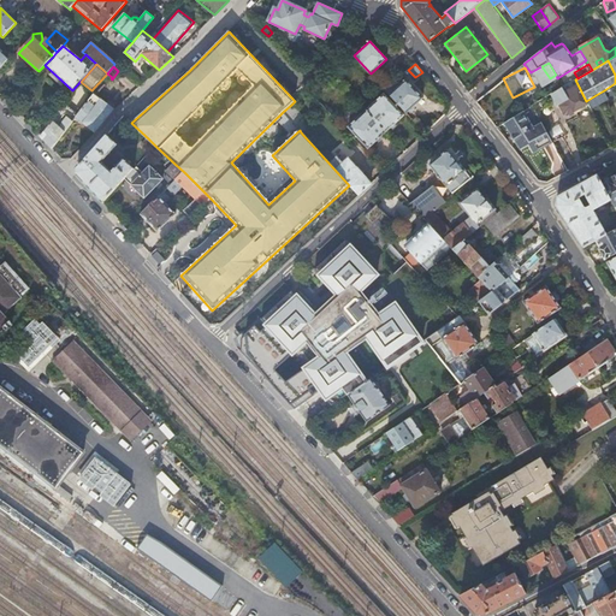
[(562,87),(551,94),(558,105),(564,113),(567,114),(573,111),(574,112),(588,104),(586,101),(575,80),(562,88),(562,87)]
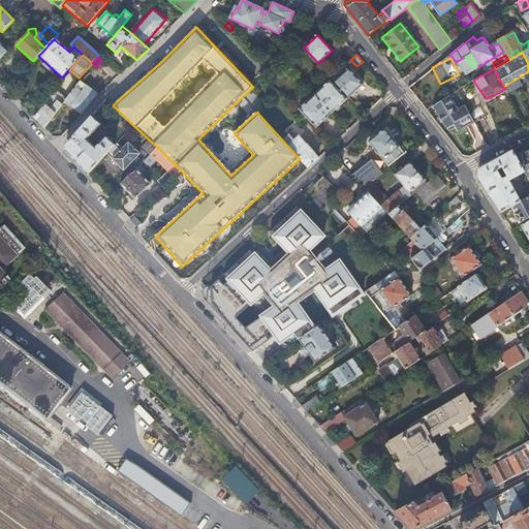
[(343,74),(339,70),(332,78),(349,97),(363,85),(348,69),(343,74)]
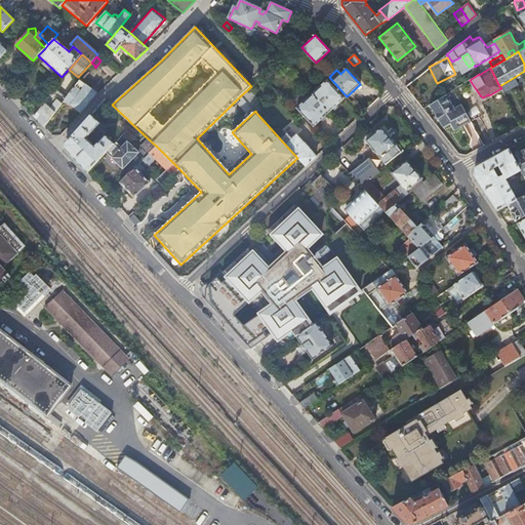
[(501,88),(503,91),(519,83),(515,77),(508,81),(499,86),(501,88)]
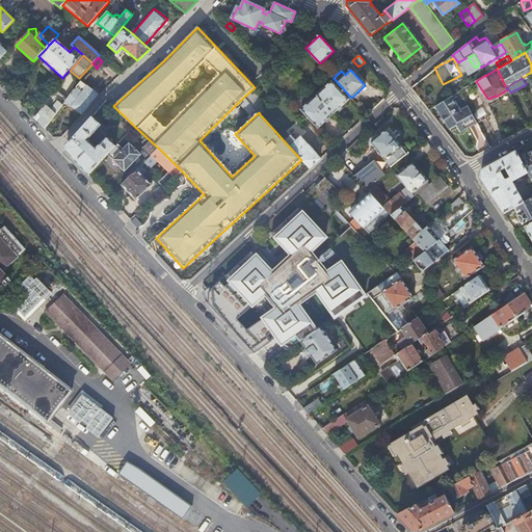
[(331,81),(316,96),(334,114),(349,101),(331,81)]
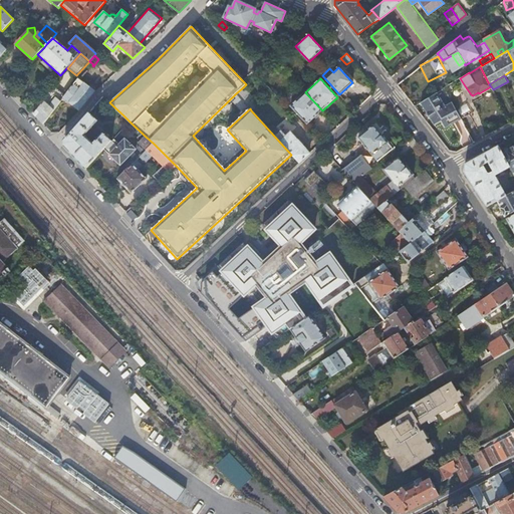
[(63,98),(78,110),(95,91),(84,83),(81,88),(78,85),(76,87),(73,85),(63,98)]
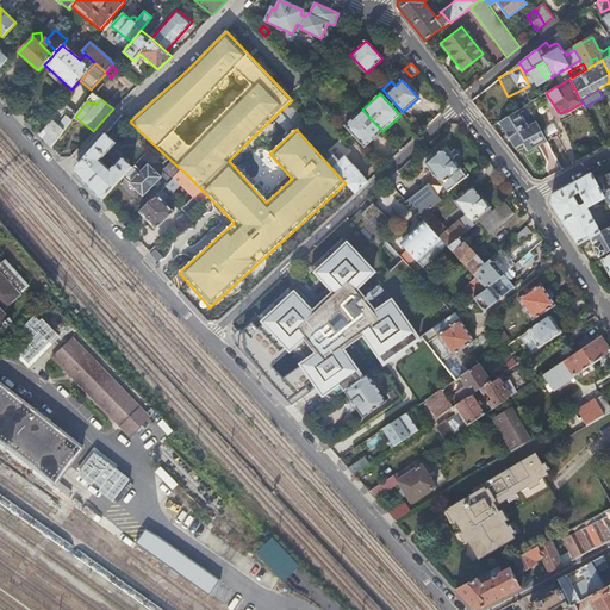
[(302,118),(288,104),(280,111),(293,125),(302,118)]
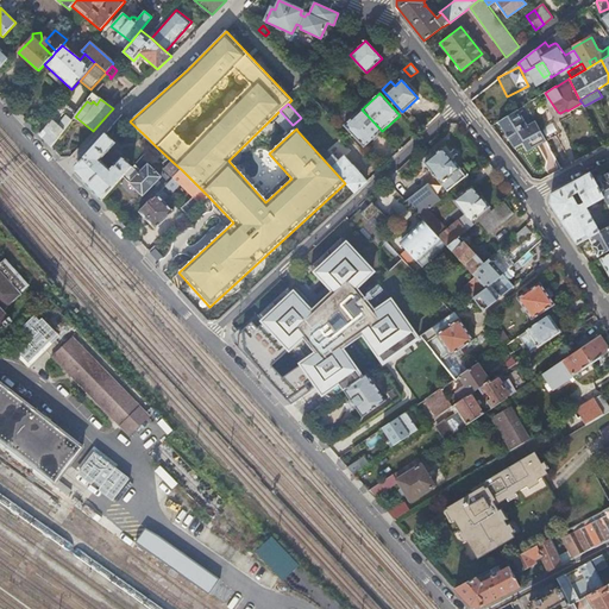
[(382,131),(362,110),(345,126),(364,148),(382,131)]
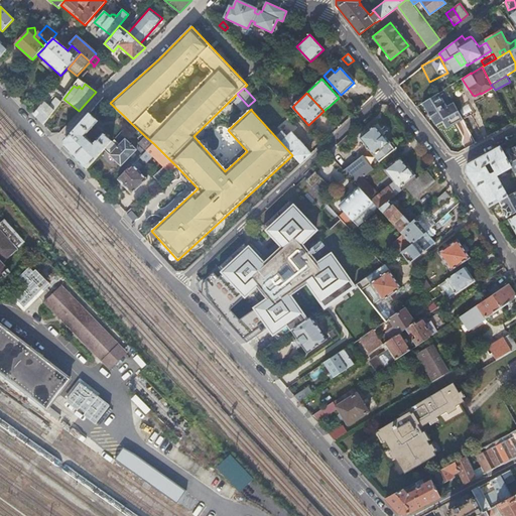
[(438,93),(423,103),(436,125),(441,122),(445,128),(463,118),(454,103),(447,106),(438,93)]
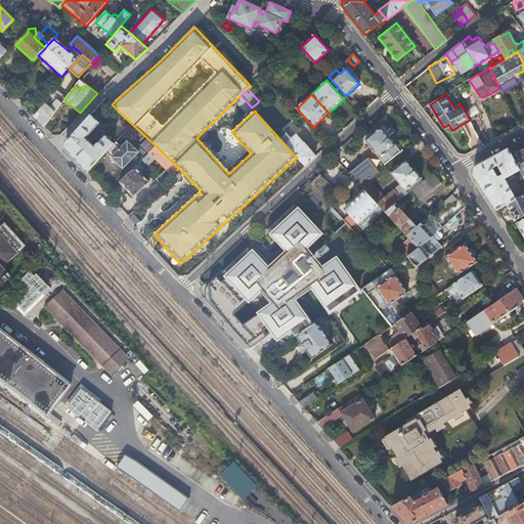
[(104,110),(111,103),(105,98),(100,105),(104,110)]
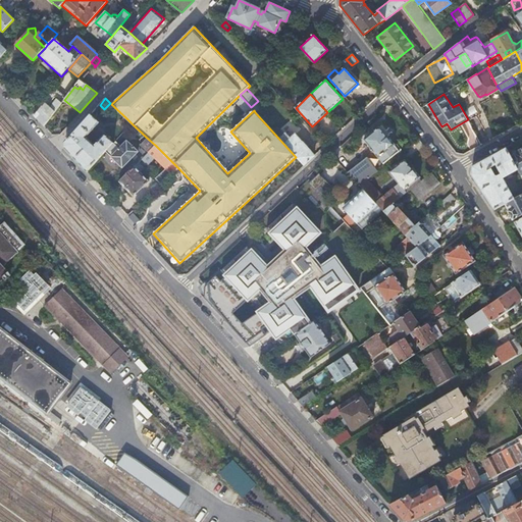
[(34,114),(44,125),(62,103),(56,99),(54,101),(53,100),(51,102),(52,103),(50,107),(45,103),(34,114)]
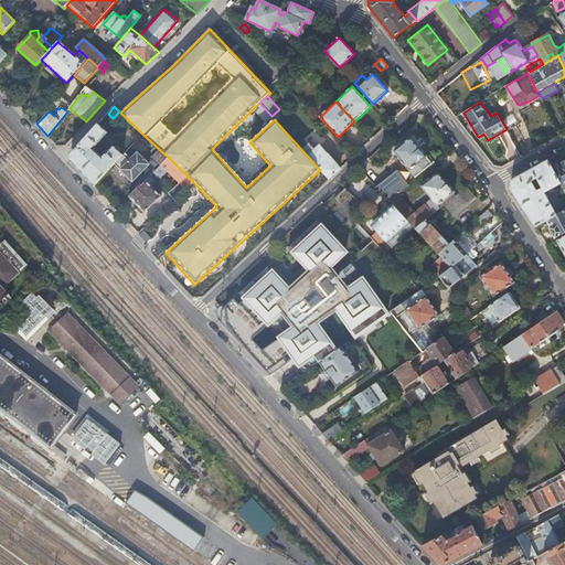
[(279,109),(272,116),(275,119),(276,121),(284,114),(279,109)]
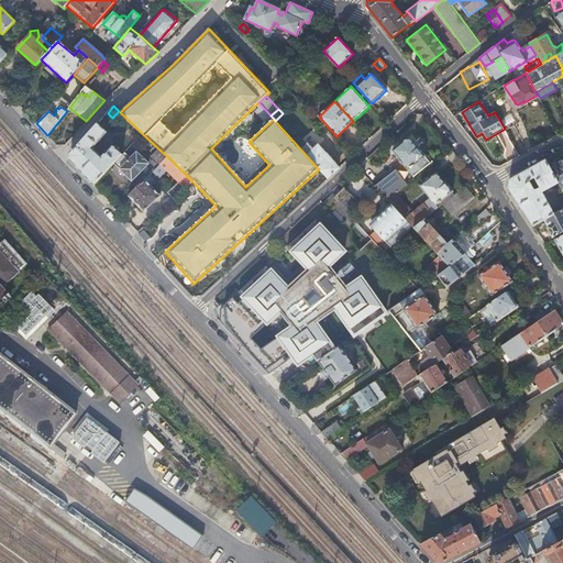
[(114,164),(123,155),(113,146),(103,156),(94,148),(108,133),(98,123),(72,153),(72,161),(77,167),(95,186),(114,164)]
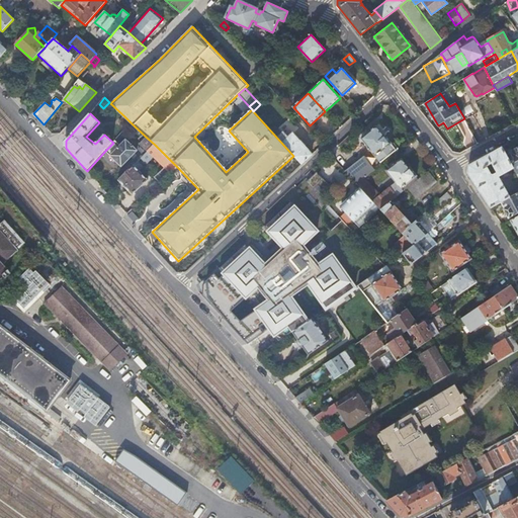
[(132,123),(124,116),(119,121),(126,128),(132,123)]
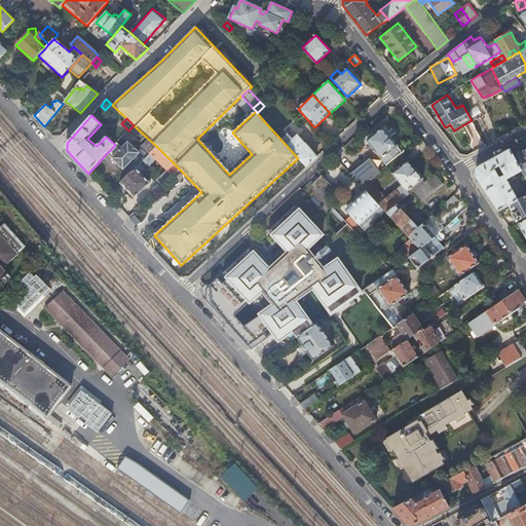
[(391,163),(395,161),(392,159),(404,151),(400,145),(398,144),(397,145),(390,137),(389,138),(382,128),(368,141),(386,165),(390,161),(391,163)]
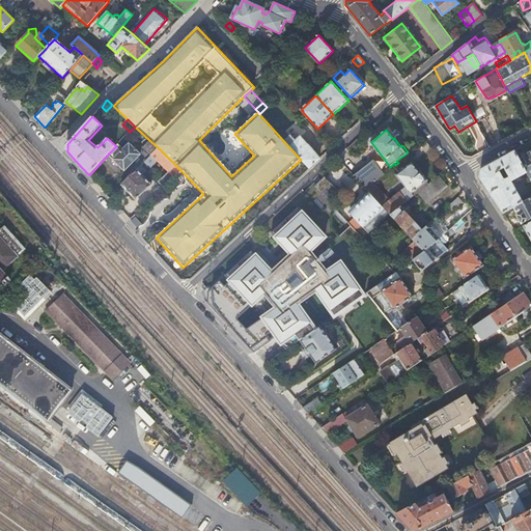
[(285,133),(280,137),(301,160),(309,169),(319,159),(300,137),(297,141),(292,137),(289,138),(285,133)]
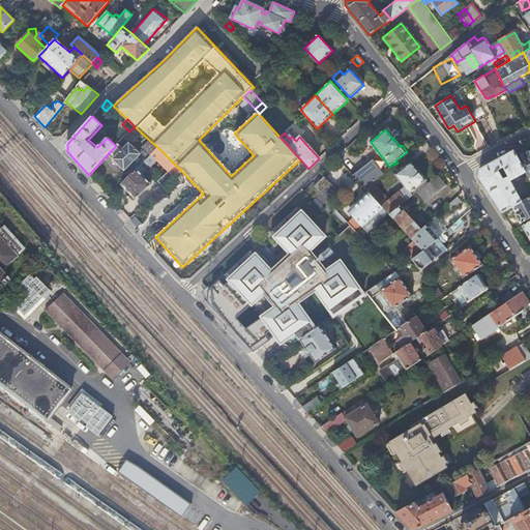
[(151,155),(158,148),(150,141),(145,146),(144,147),(151,155)]
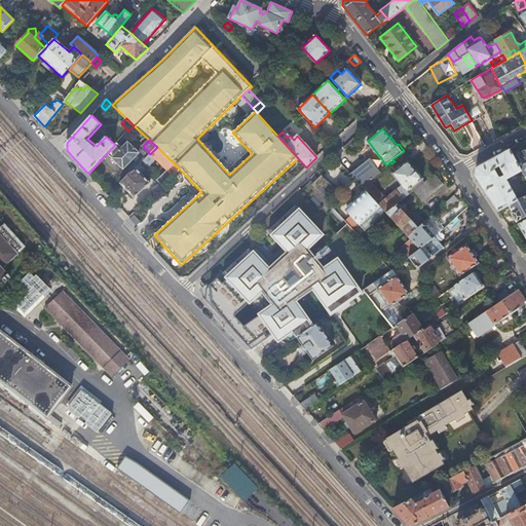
[(120,150),(115,145),(107,153),(119,165),(118,166),(117,168),(120,172),(124,168),(140,153),(128,142),(120,150)]
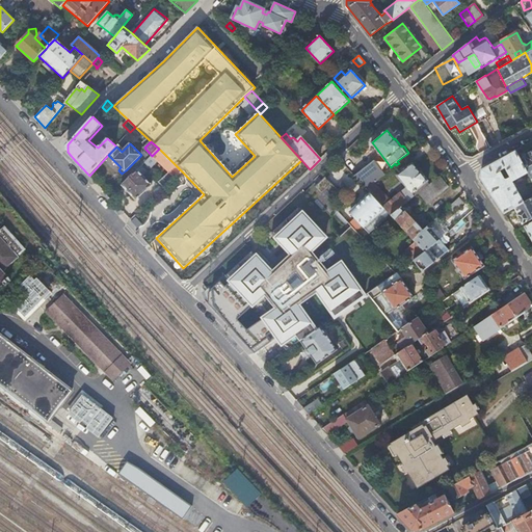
[(182,171),(175,164),(159,149),(152,156),(168,173),(159,182),(164,188),(182,171)]
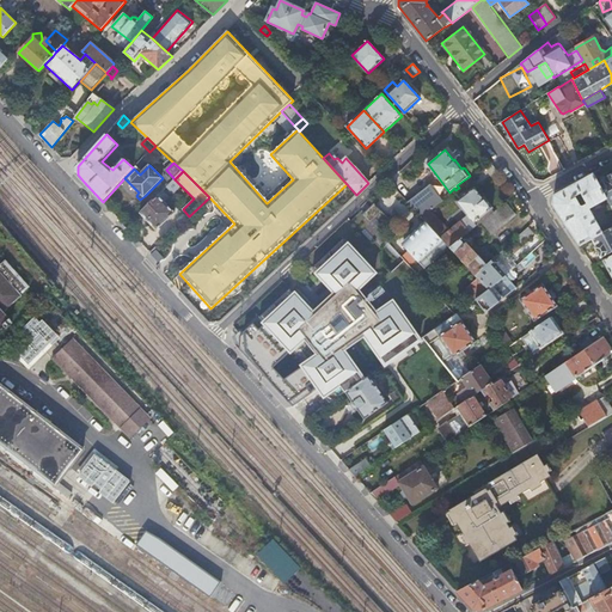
[(599,183),(593,173),(555,195),(552,203),(580,245),(592,239),(604,232),(589,208),(607,199),(599,183)]
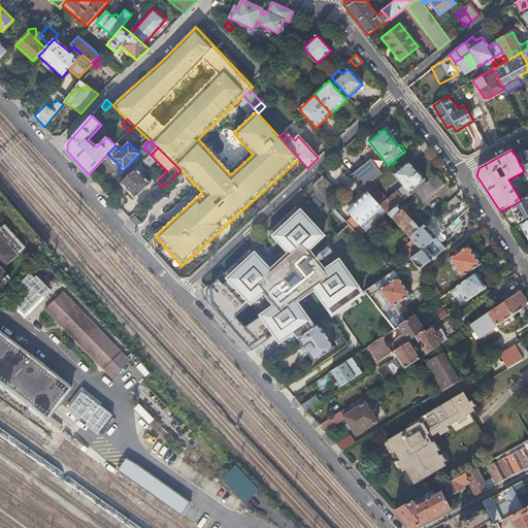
[(524,155),(517,158),(524,171),(527,178),(527,150),(523,153),(524,155)]
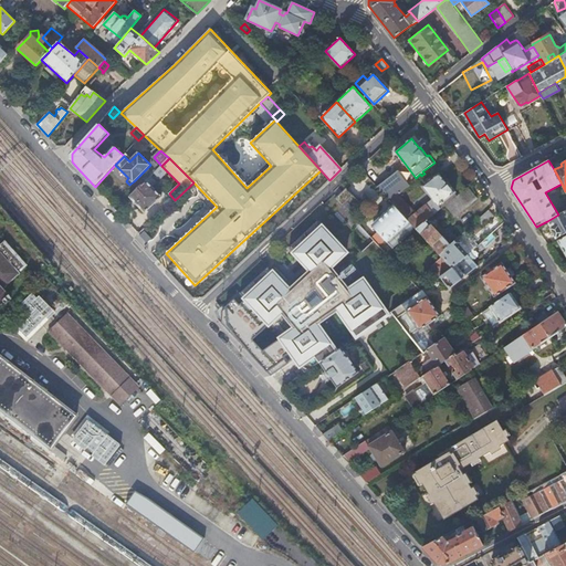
[(397,169),(377,187),(390,201),(398,195),(410,185),(397,169)]
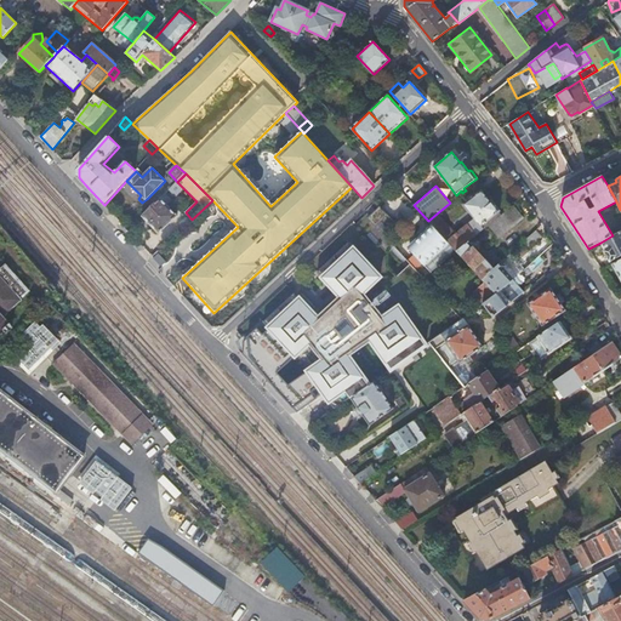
[(437,214),(428,221),(433,226),(448,241),(457,251),(469,241),(484,229),(482,226),(500,211),(493,200),(491,201),(482,191),(465,205),(478,221),(471,227),(468,224),(456,234),(437,214)]
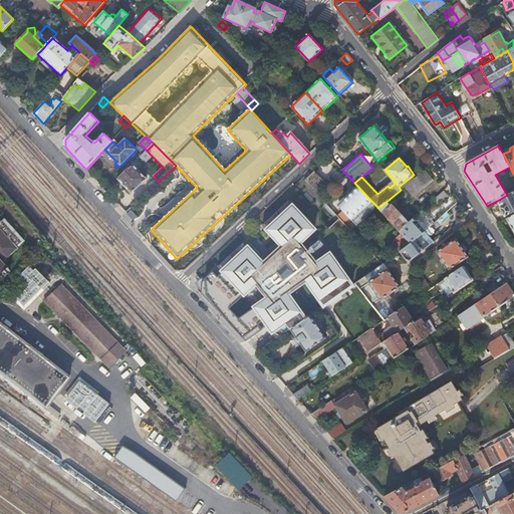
[(137,165),(135,163),(117,180),(132,193),(147,178),(135,167),(137,165)]
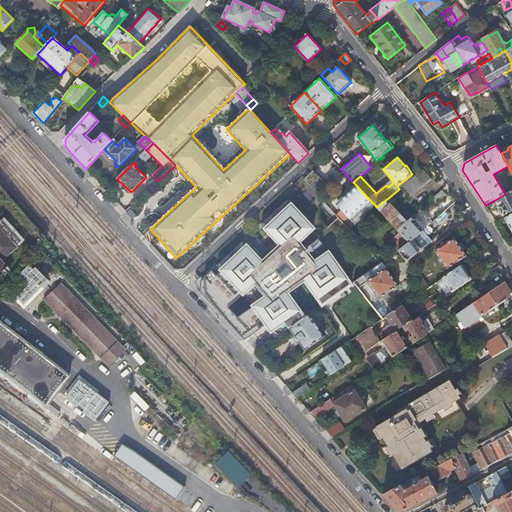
[(432,179),(424,168),(403,186),(411,196),(432,179)]
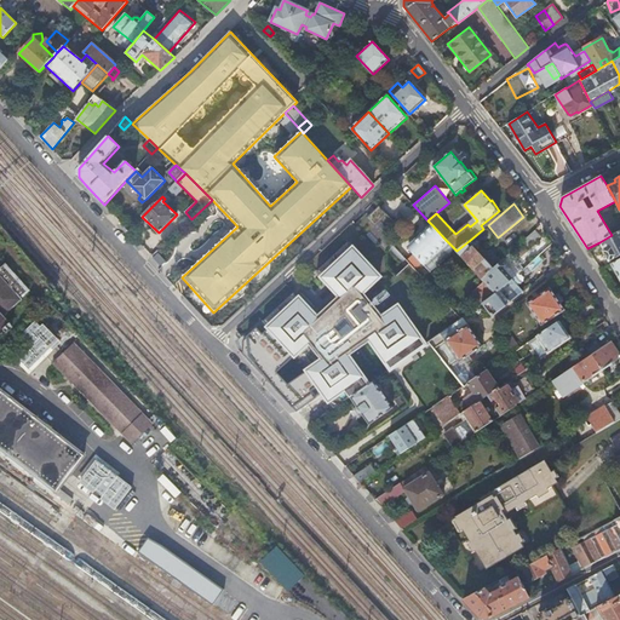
[(388,213),(380,205),(367,217),(375,225),(388,213)]
